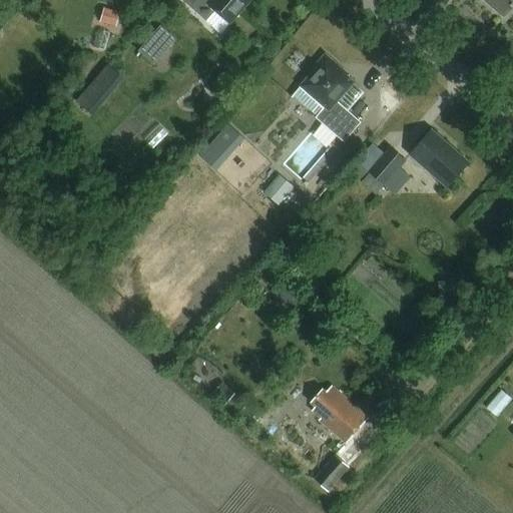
[(213,12),(230,27),(250,3),(252,0),(182,0),(190,7),(206,20),(213,12)]
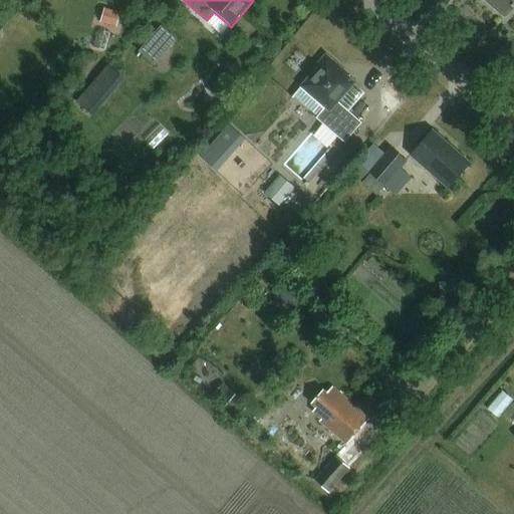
[(513,0),(484,0),(502,15),(513,1),(513,0)]
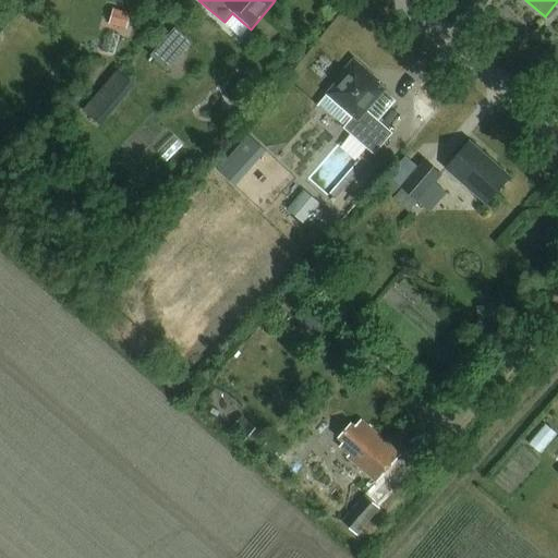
[(126,28),(131,13),(113,9),(109,24),(126,28)]
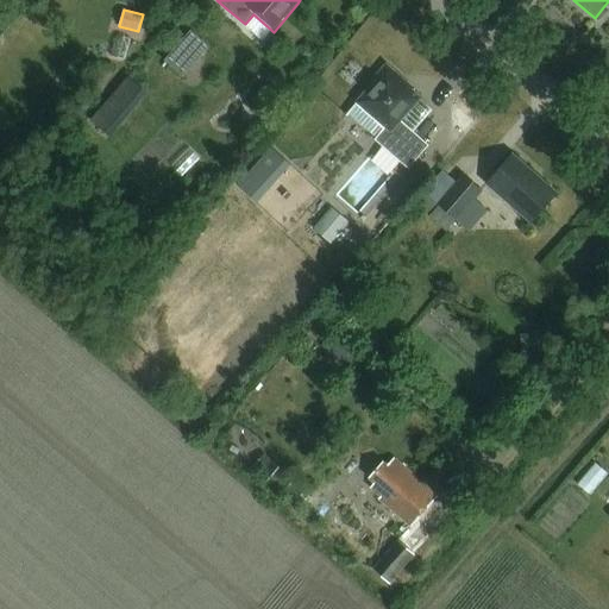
[(190,30),(164,62),(183,77),(209,45),(190,30)]
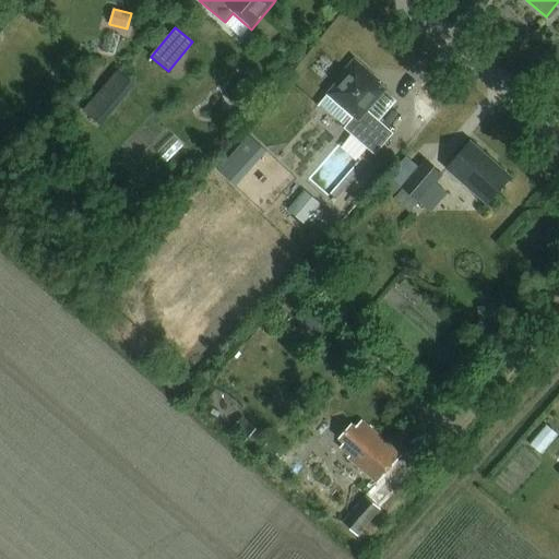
[(385,90),(367,73),(368,71),(356,60),(343,75),(344,75),(330,92),(355,114),(344,128),(375,155),(394,133),(367,110),(385,90)]
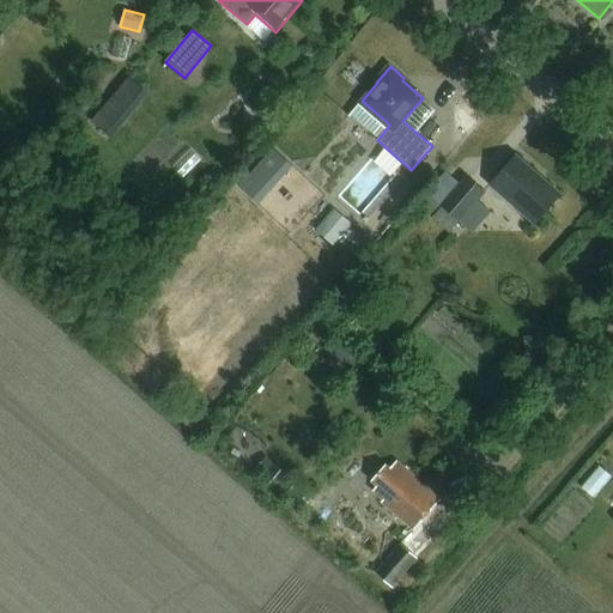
[(143,138),(156,125),(139,107),(126,120),(143,138)]
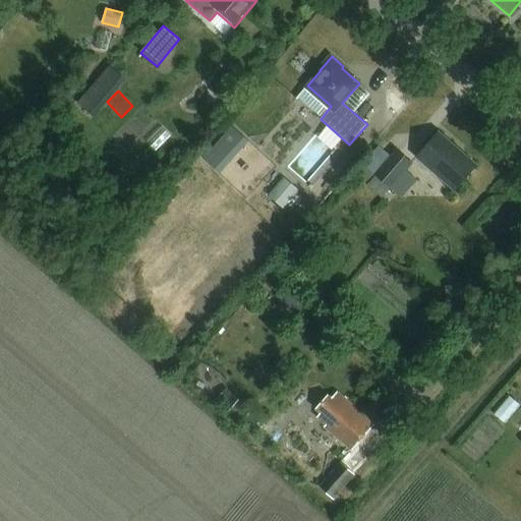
[(451,190),(472,166),(435,133),(413,158),(451,190)]
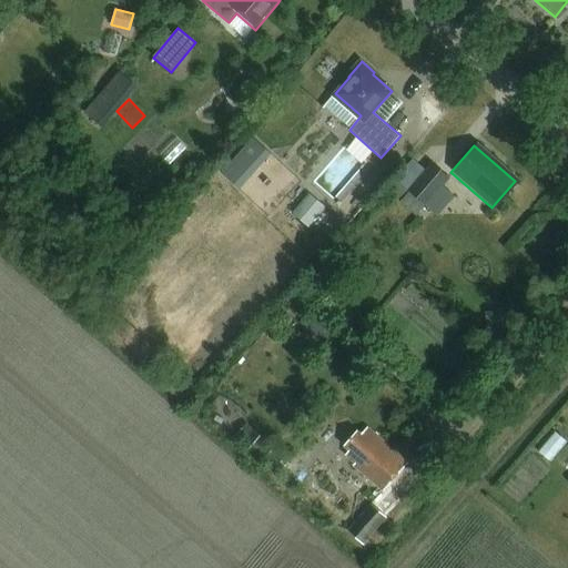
[(414,214),(444,179),(428,165),(424,170),(412,159),(385,189),(414,214)]
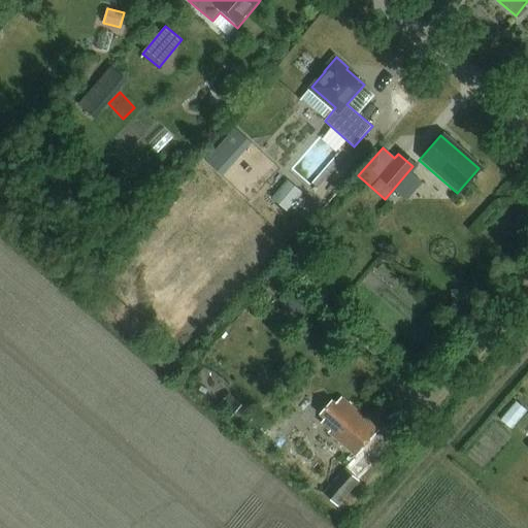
[(286,211),(302,193),(288,180),(272,198),(286,211)]
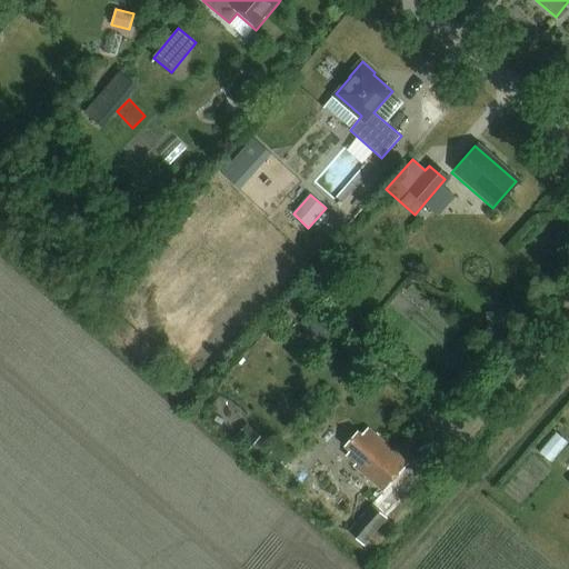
[(355,469),(383,493),(409,462),(369,429),(361,438),(357,436),(347,448),(350,451),(345,457),(357,467),(355,469)]
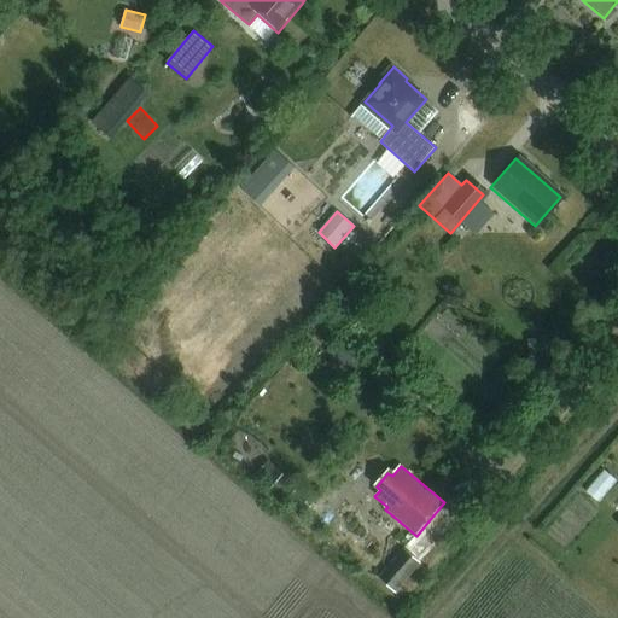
[(604,470),(588,491),(601,501),(617,479),(604,470)]
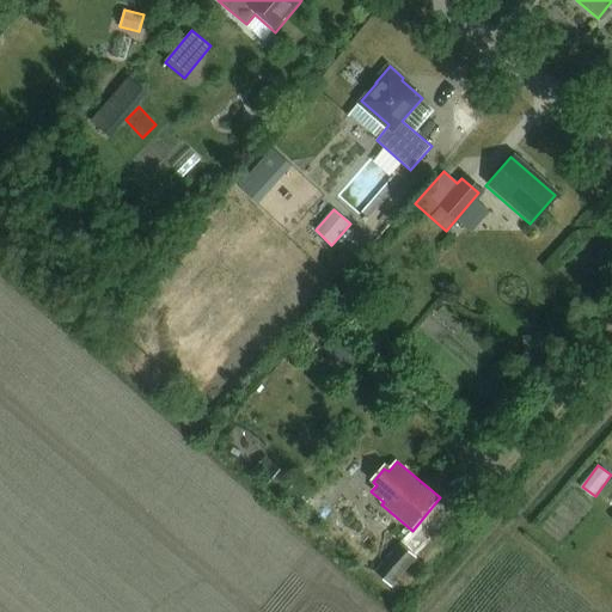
[(389,588),(415,558),(399,545),(373,574),(389,588)]
